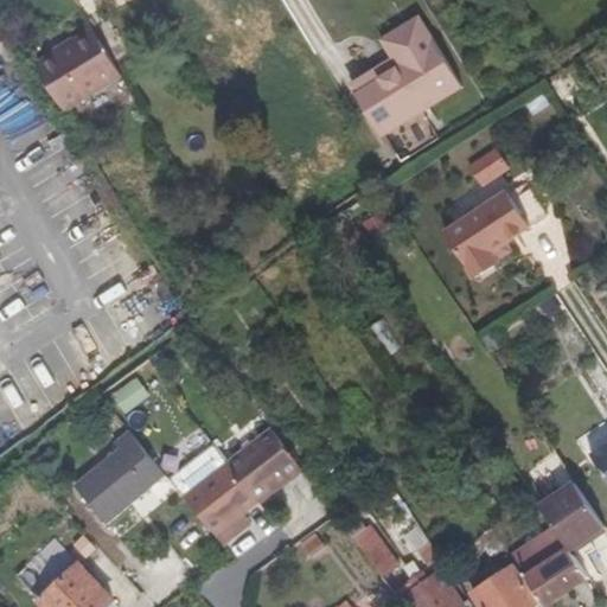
[(387,46),(393,56),(349,81),(374,125),(455,77),(415,6),(376,27),(387,46)]
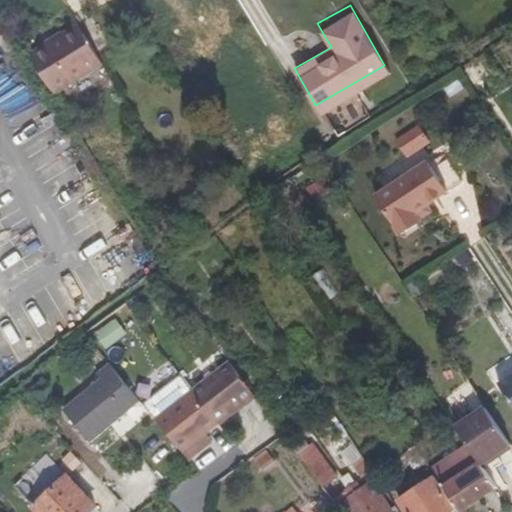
[(55,95),(57,94),(104,65),(81,26),(53,44),(54,47),(35,58),(32,59),(55,95)]
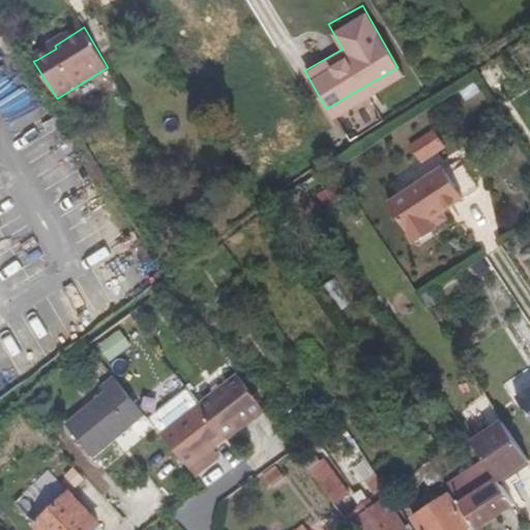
[(299,62),(304,70),(343,49),(337,40),(299,62)]
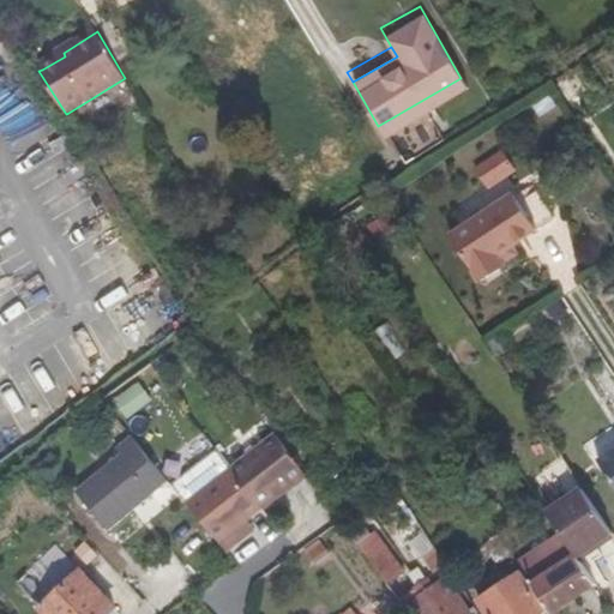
[(476,220),(500,256),(559,216),(542,191),(533,196),(527,187),(476,220)]
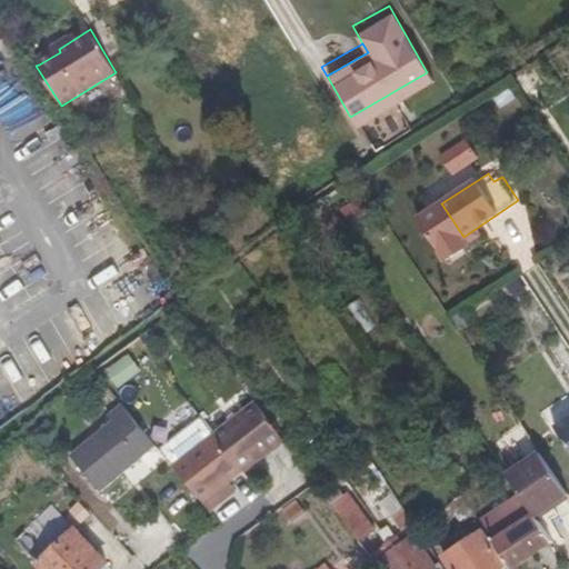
[(443,327),(438,317),(425,326),(431,335),(443,327)]
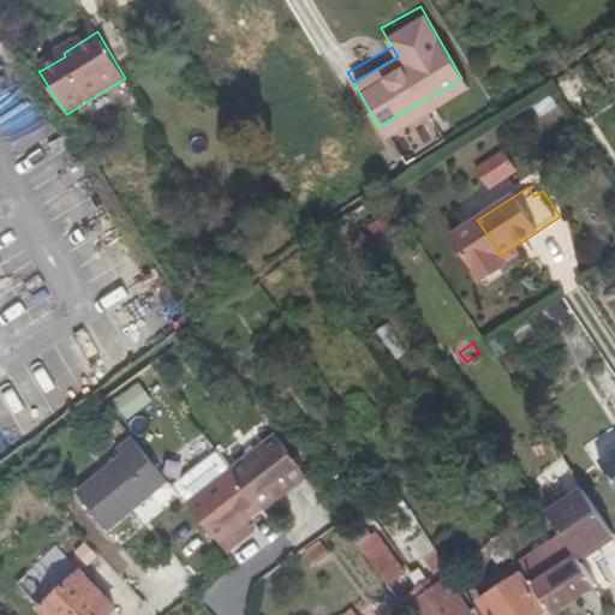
[(139,383),(114,401),(126,419),(153,402),(139,383)]
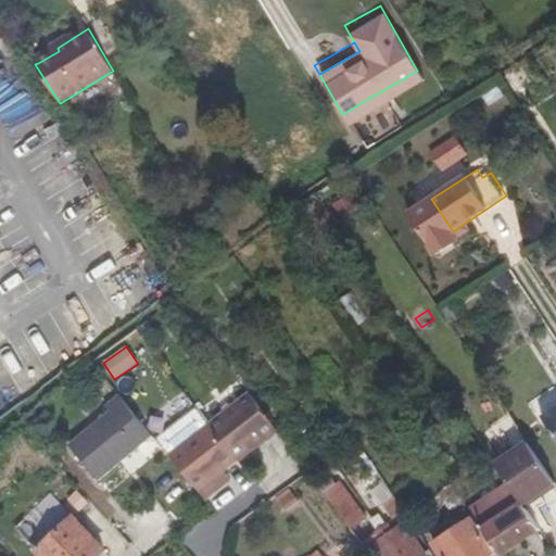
[(278,427),(252,391),(211,422),(238,457),(278,427)]
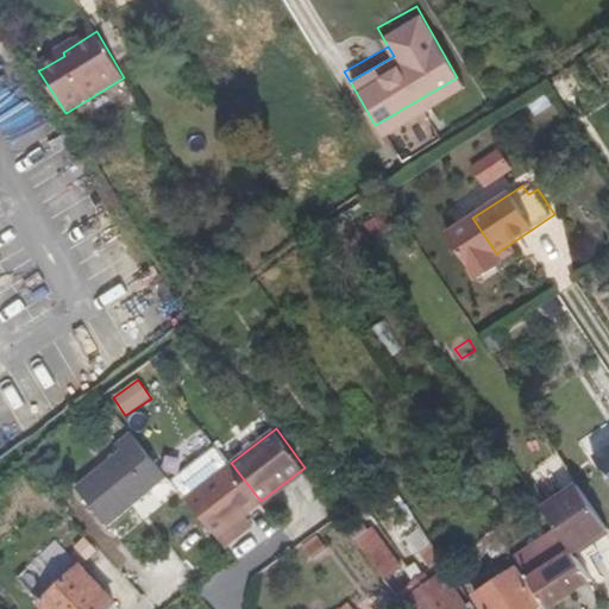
[(77,484),(110,525),(168,477),(130,432),(117,441),(121,449),(77,484)]
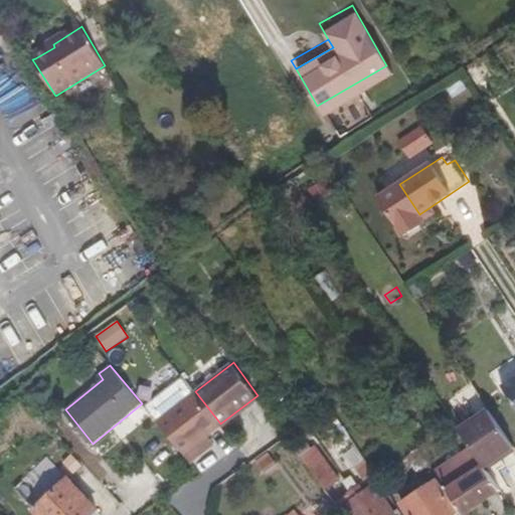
[(498,385),(514,410),(514,374),(498,385)]
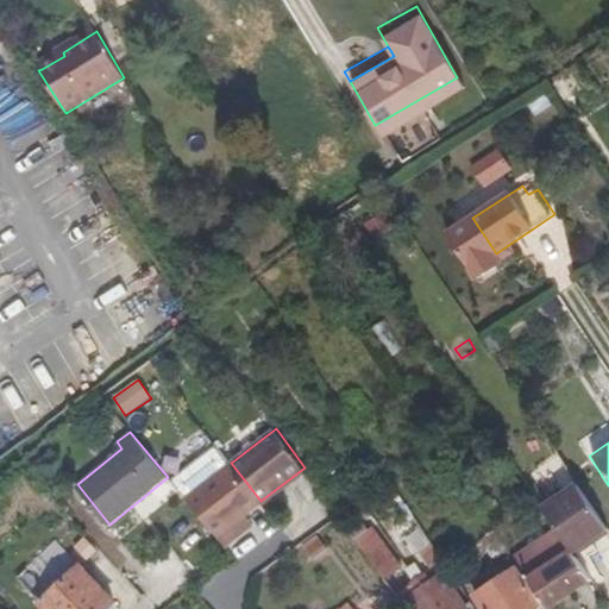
[(184,497),(215,534),(261,501),(231,463),(184,497)]
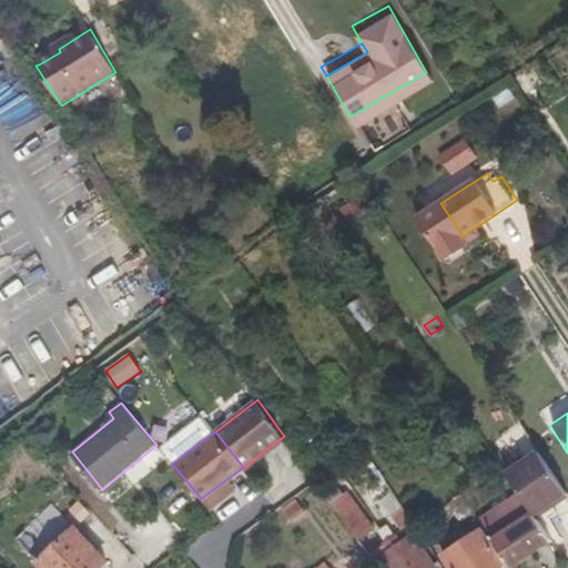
[(567,493),(543,455),(509,475),(523,495),(535,514),(567,493)]
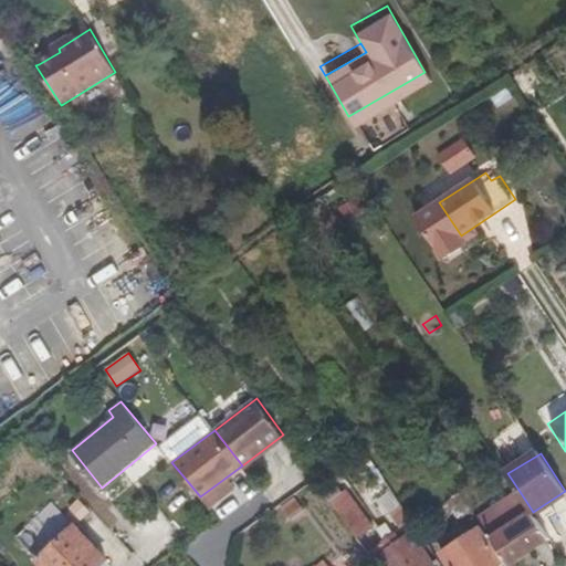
[(325,493),(359,538),(375,526),(358,504),(365,500),(360,493),(354,498),(349,491),(346,493),(339,484),(325,493)]
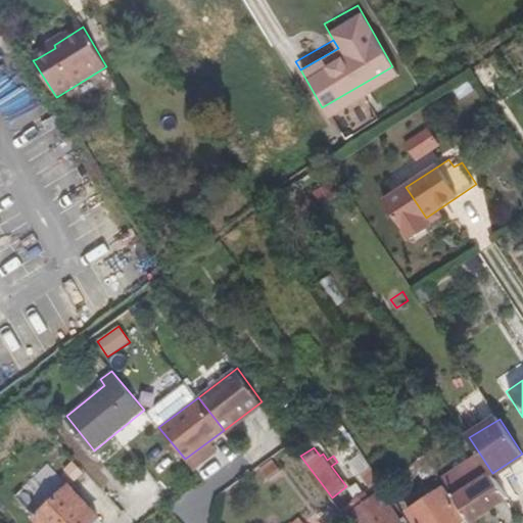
[(413,464),(423,480),(435,473),(424,456),(413,464)]
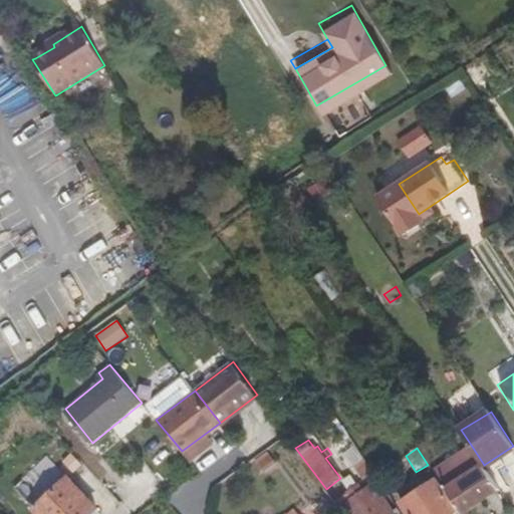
[(484,465),(473,448),(433,473),(436,477),(460,513),(499,487),(484,465)]
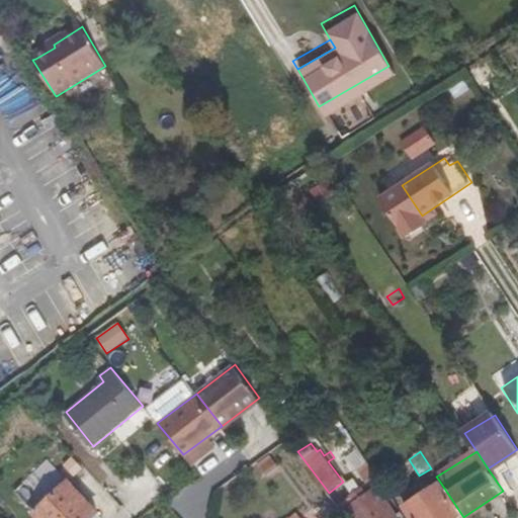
[(357,466),(367,482),(377,475),(367,459),(357,466)]
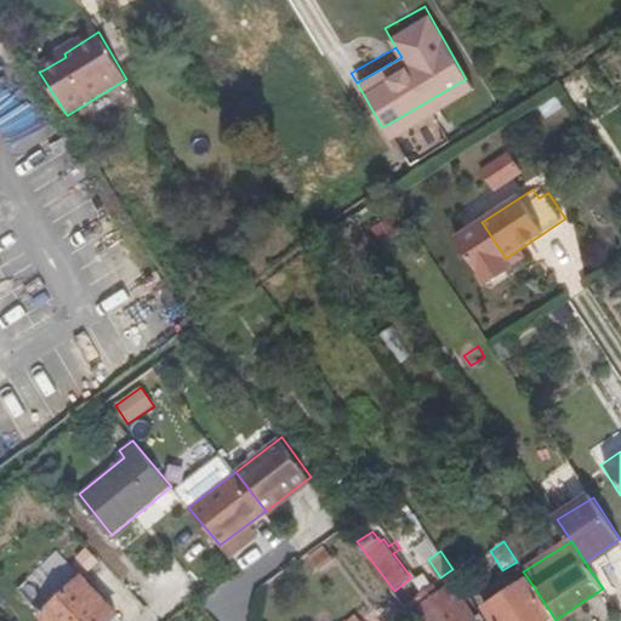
[(52,567),(44,574),(52,582),(61,575),(52,567)]
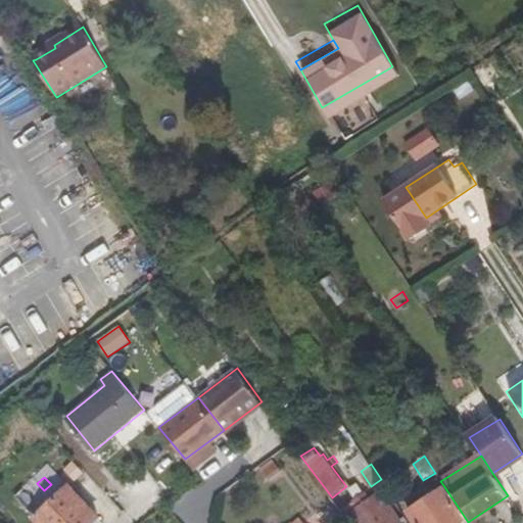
[(65,483),(32,514),(40,522),(87,522),(96,516),(65,483)]
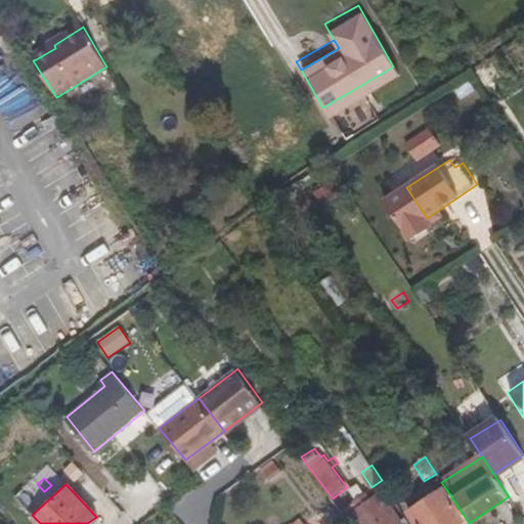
[(468,523),(469,523),(444,486),(409,510),(419,523),(468,523)]
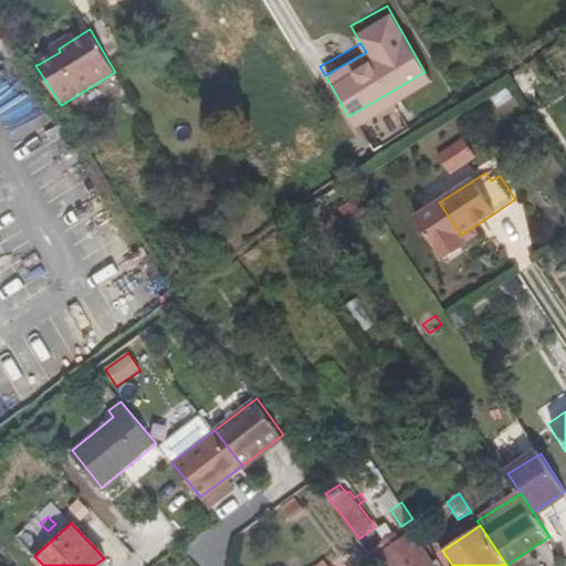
[(383,556),(388,565),(433,565),(413,535),(402,543),(398,536),(389,541),(394,548),(383,556)]
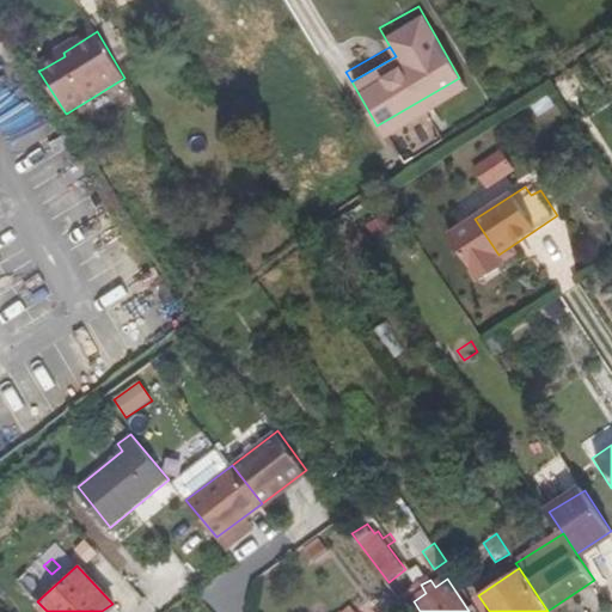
[(330,611),(359,611),(352,601),(336,611),(334,610),(330,611)]
